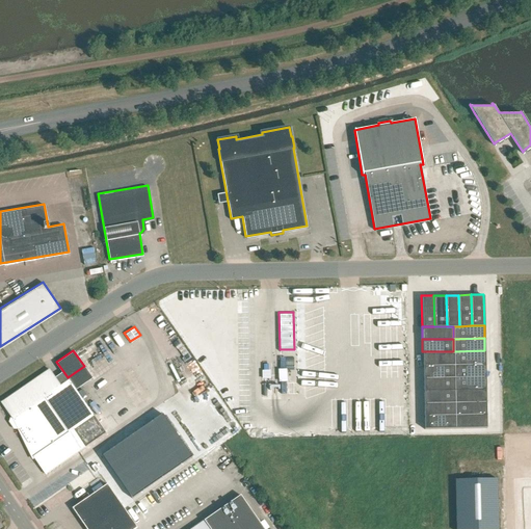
[(453,351),(454,364),(485,363),(484,350),(453,351)]
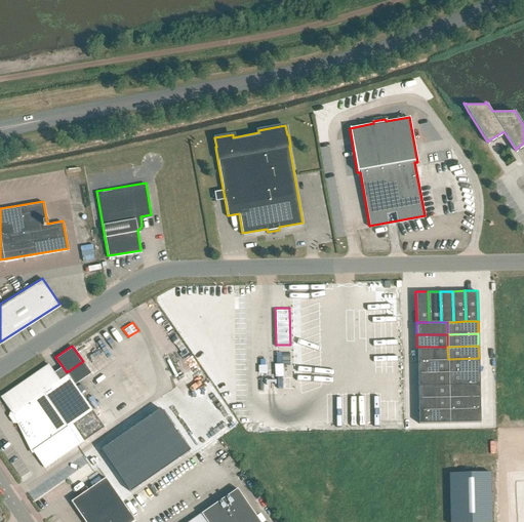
[(416,347),(417,359),(448,359),(447,347),(416,347)]
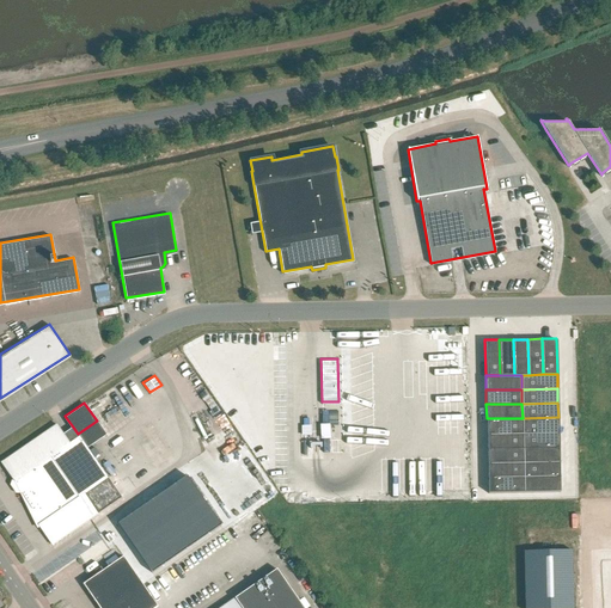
[(335,421),(335,410),(324,410),(324,421),(316,422),(317,436),(325,436),(325,421),(335,421)]
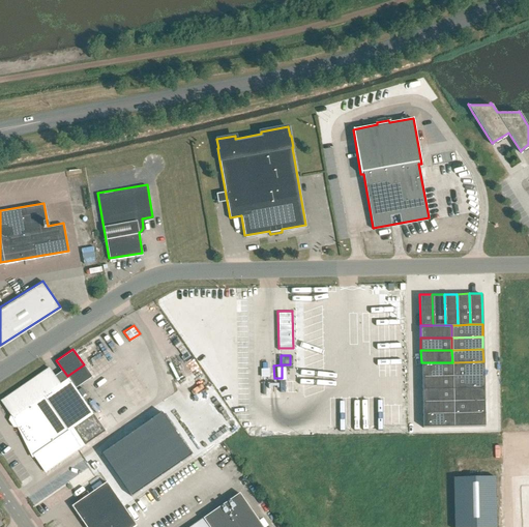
[(452,362),(452,375),(483,374),(483,361),(452,362)]
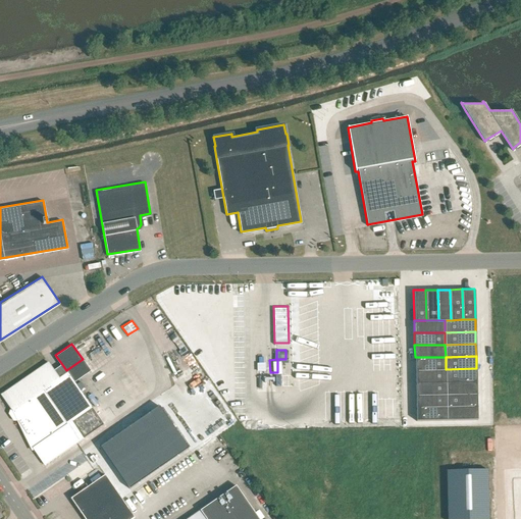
[(415,357),(415,369),(446,369),(446,357),(415,357)]
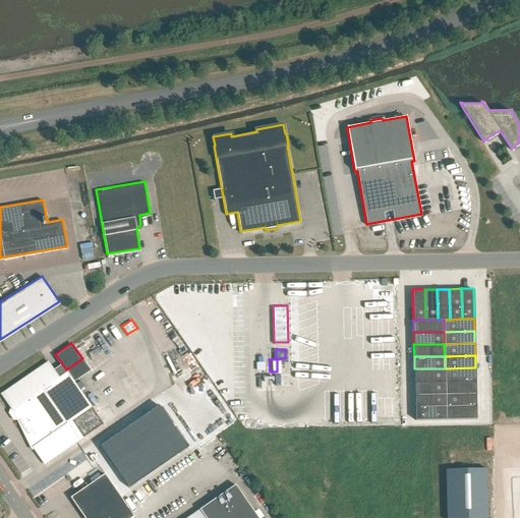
[(91,405),(66,369),(58,376),(47,359),(0,392),(11,409),(16,406),(40,440),(32,446),(35,449),(39,455),(44,462),(83,436),(71,418),(91,405)]
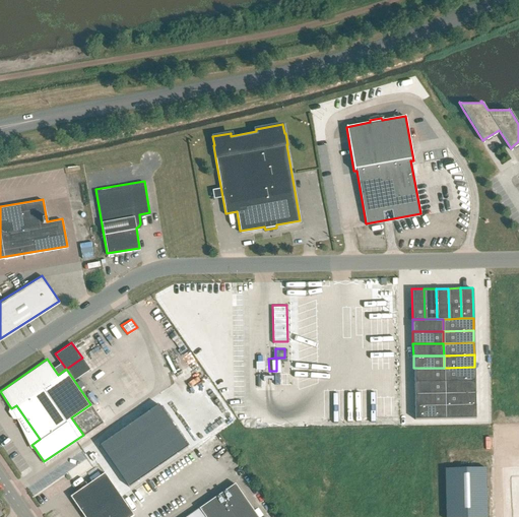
[(444,368),(444,380),(474,379),(474,367),(444,368)]
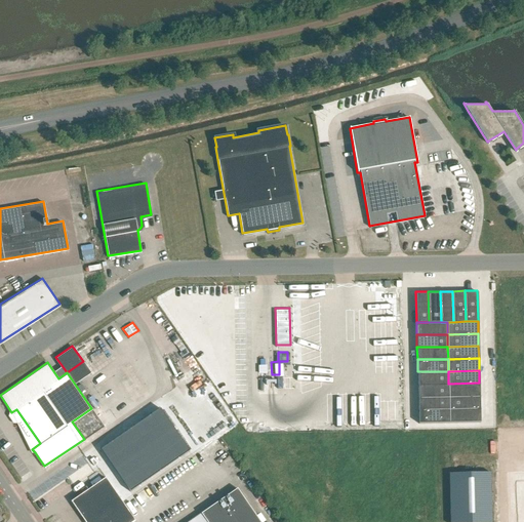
[(417,371),(417,384),(448,384),(448,371),(417,371)]
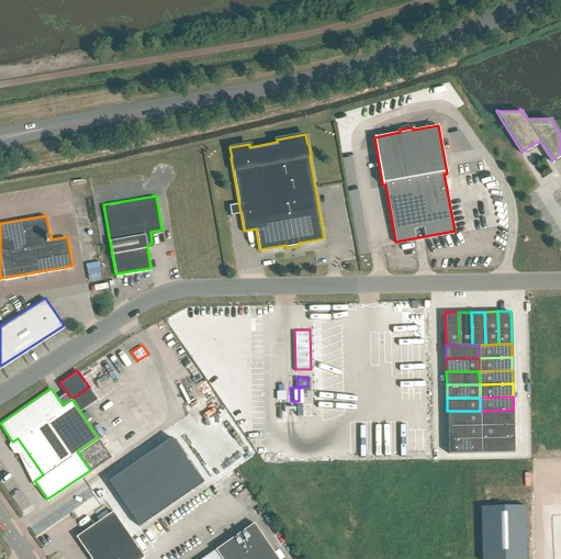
[(480,411),(480,424),(513,423),(513,410),(480,411)]
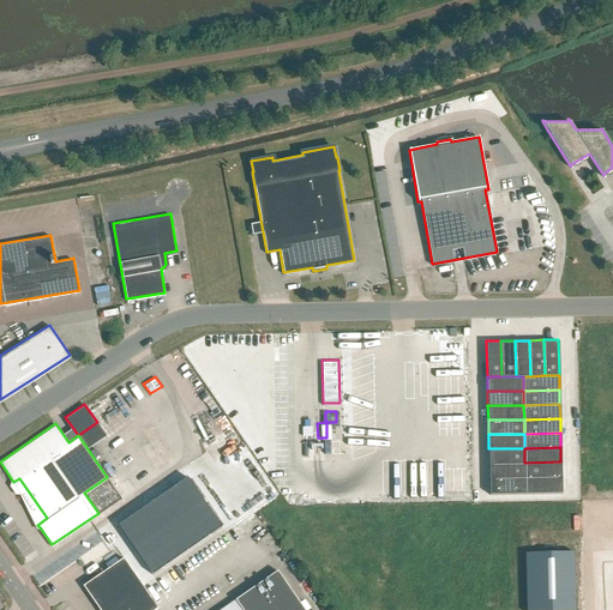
[(488,448),(488,463),(524,463),(524,448),(488,448)]
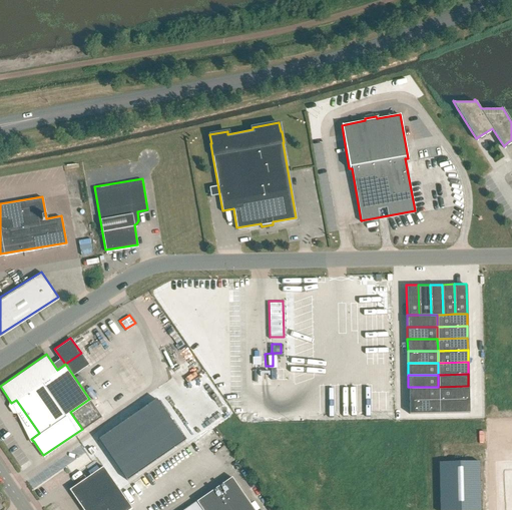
[(438,387),(439,399),(469,398),(468,386),(438,387)]
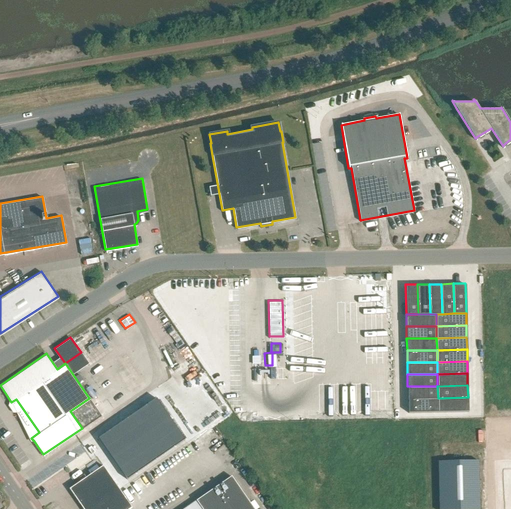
[(407,386),(408,398),(438,398),(437,386),(407,386)]
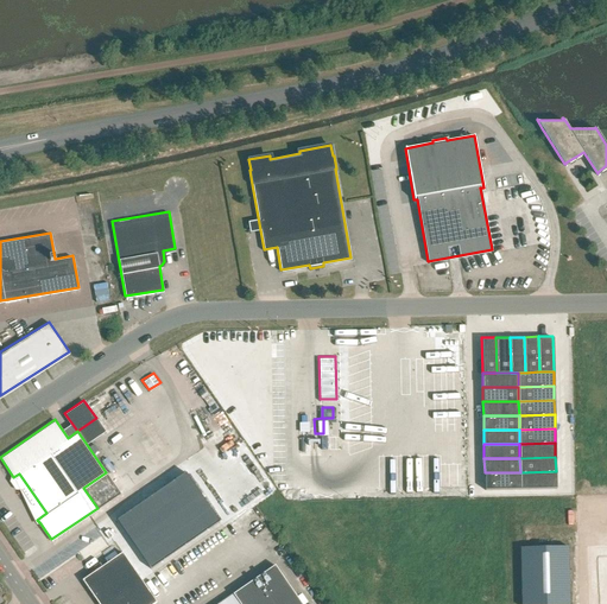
[(520,472),(520,487),(556,485),(556,471),(520,472)]
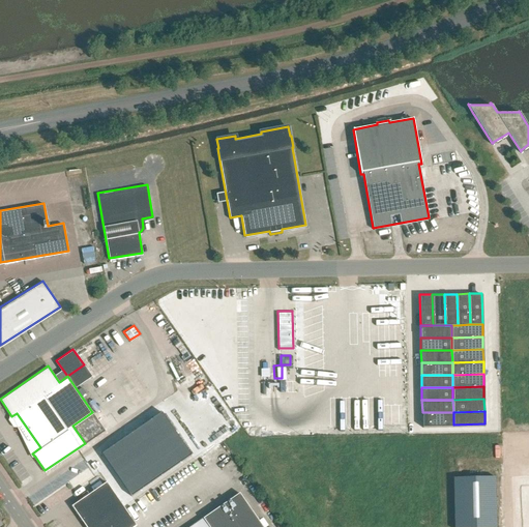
[(422,412),(422,425),(453,425),(453,412),(422,412)]
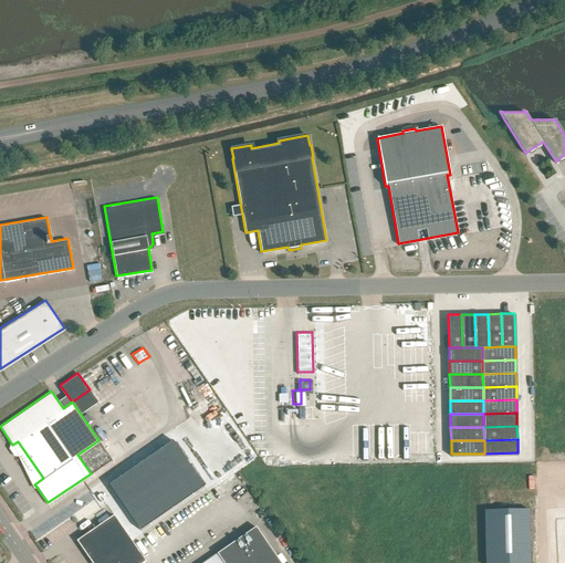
[(484,562),(522,562),(529,562),(527,508),(483,509),(484,562)]
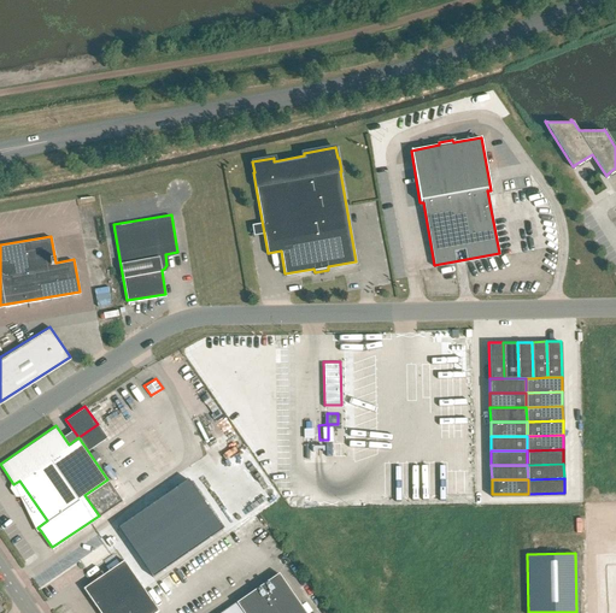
[(151,612),(158,608),(123,559),(82,587),(100,612),(151,612)]
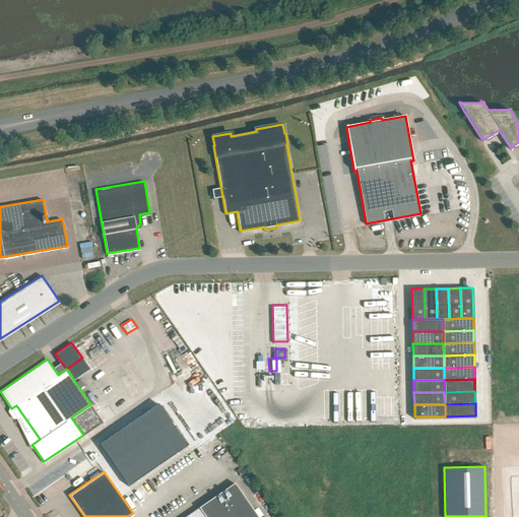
[(258,516),(234,481),(183,516),(258,516)]
